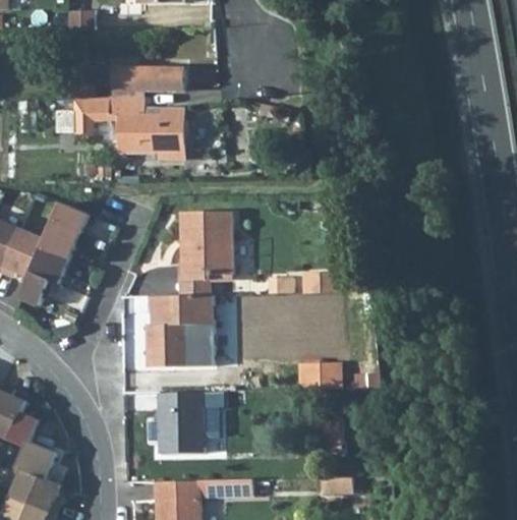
[(94,10),(68,11),(68,31),(95,30),(94,10)]
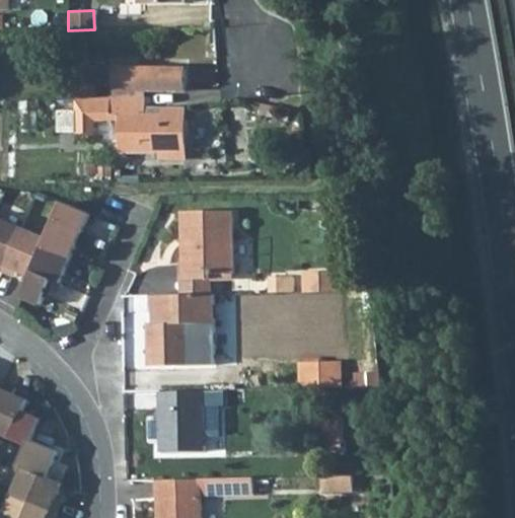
[(112,96),(140,97),(140,88),(180,89),(181,69),(113,68),(112,96)]
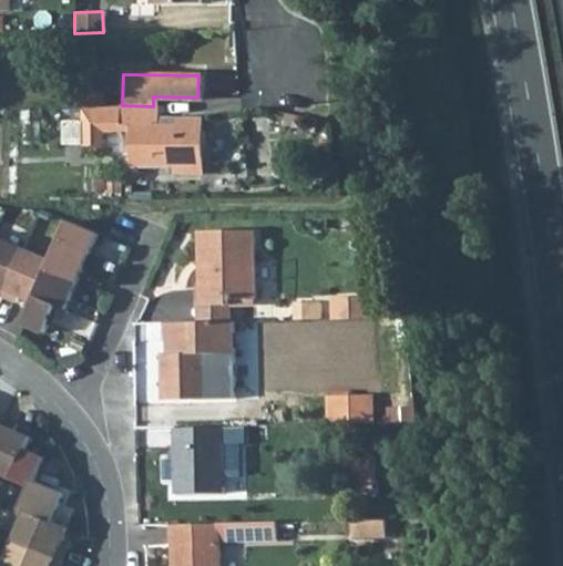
[(170,173),(198,173),(198,117),(174,117),(174,123),(155,123),(155,106),(153,106),(122,105),(122,111),(82,110),(82,144),(99,144),(99,130),(130,130),(130,166),(170,166),(170,173)]
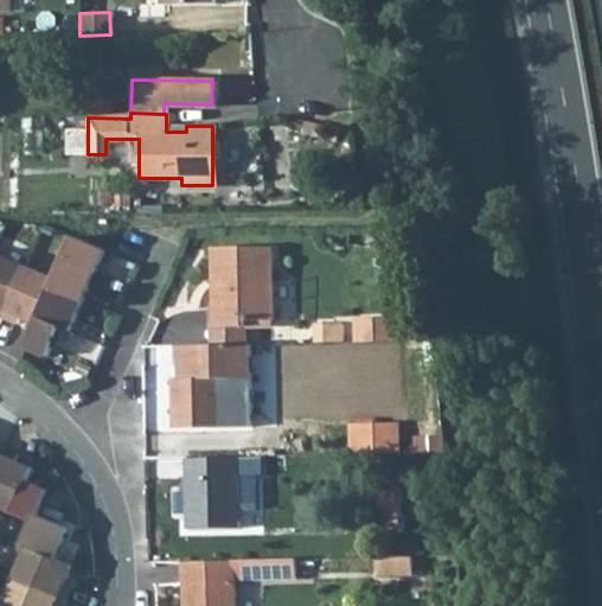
[(100,248),(69,235),(61,255),(91,268),(100,248)]
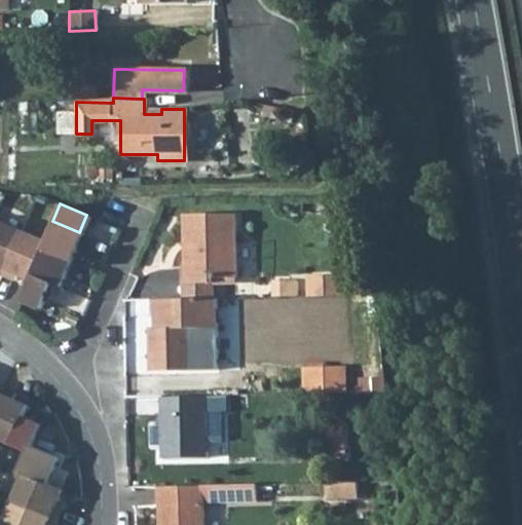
[(178,284),(210,283),(210,277),(233,277),(232,213),(180,214),(181,266),(178,266),(178,284)]
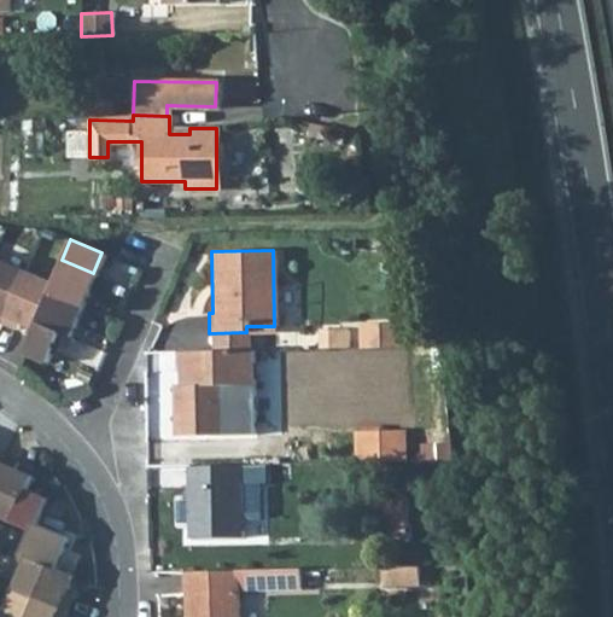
[(0,315),(21,268),(0,260),(0,315)]
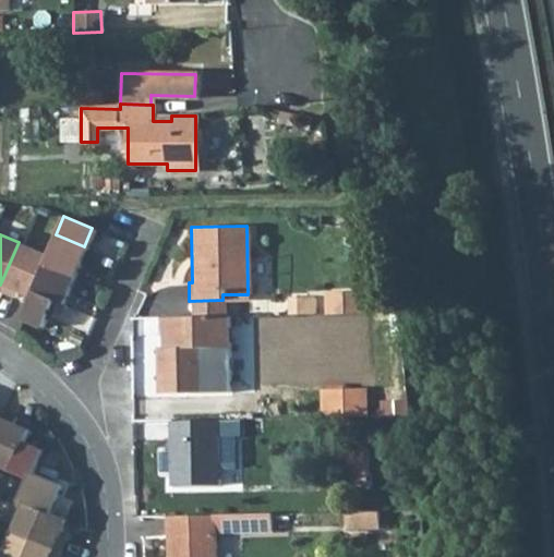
[(44,263),(72,275),(84,246),(56,234),(47,254),(44,263)]
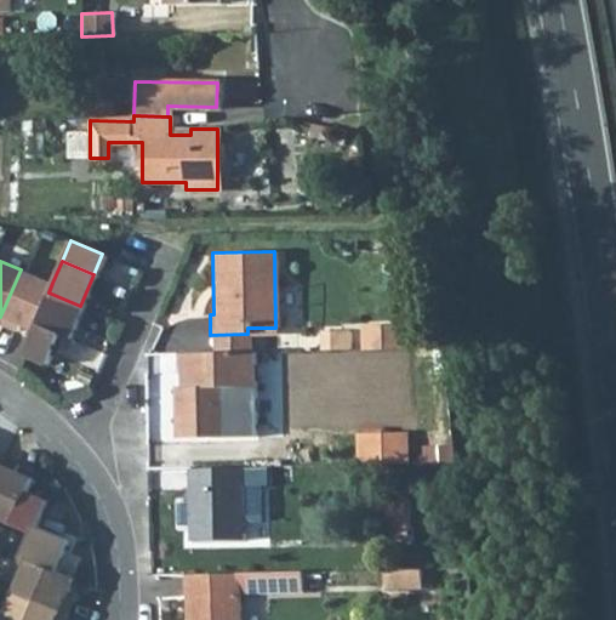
[(0,324),(12,329),(15,322),(32,329),(35,324),(49,293),(52,283),(21,269),(0,317),(0,324)]
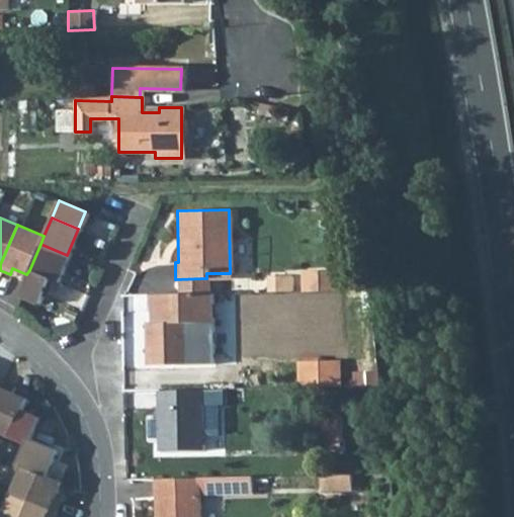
[(47,277),(55,281),(67,255),(40,244),(29,270),(47,277)]
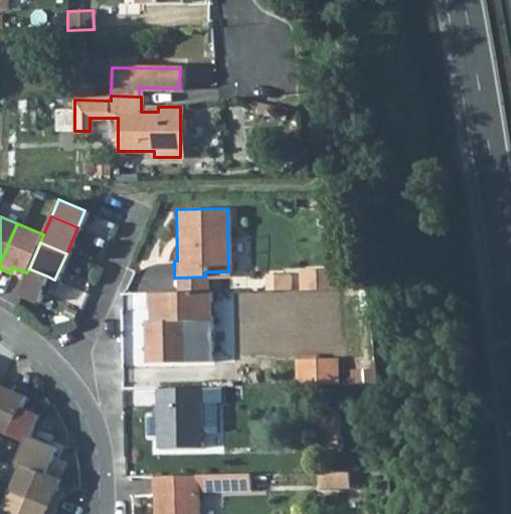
[(18,294),(35,302),(46,276),(29,269),(26,273),(18,294)]
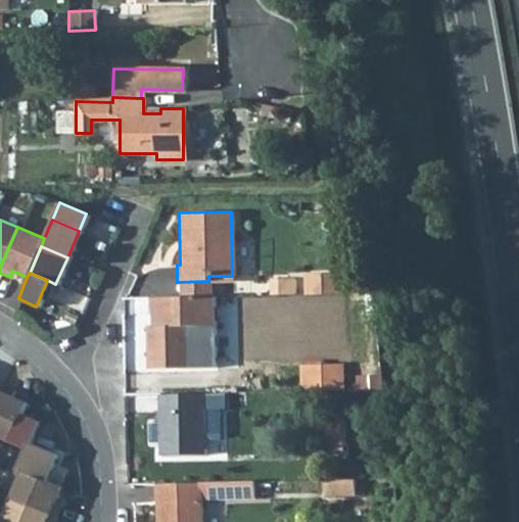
[(300,275),(301,295),(337,294),(336,274),(300,275)]
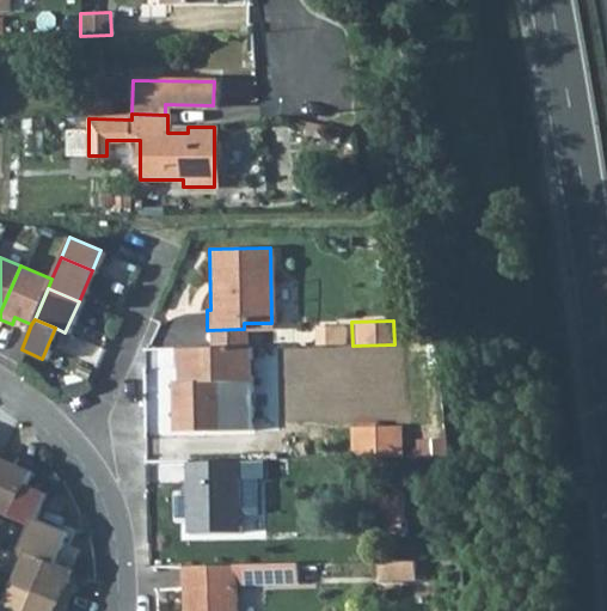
[(207,330),(208,348),(245,347),(244,331),(244,329),(207,330)]
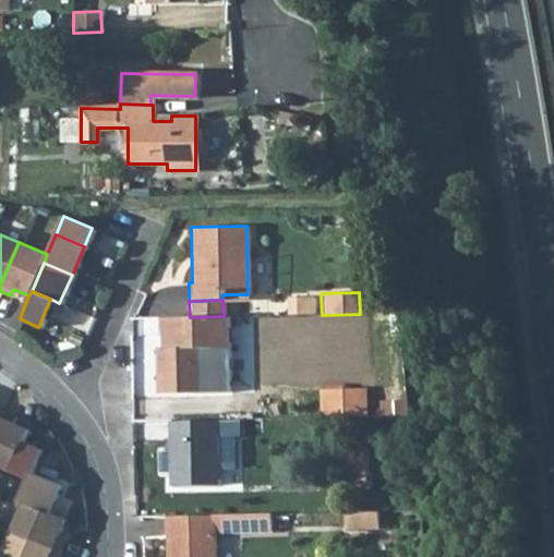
[(155,394),(200,392),(200,348),(226,348),(226,316),(224,316),(190,317),(157,317),(157,336),(166,336),(166,348),(154,348),(155,394)]
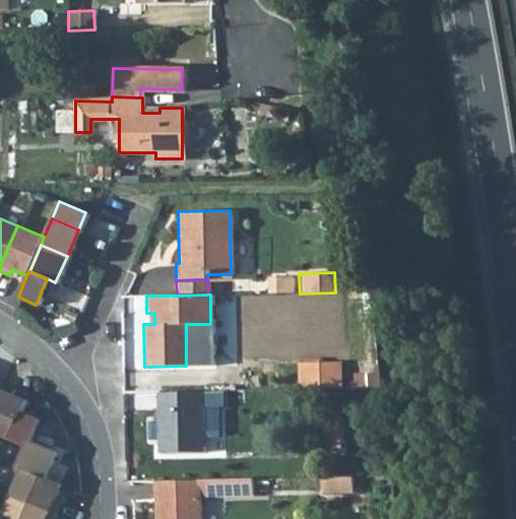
[(298,389),(318,388),(318,363),(298,364),(298,389)]
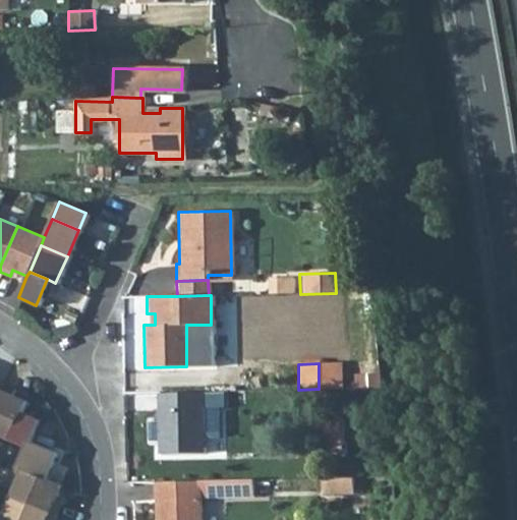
[(0,438),(8,442),(9,439),(20,413),(25,401),(11,395),(13,389),(1,384),(0,386),(0,438)]
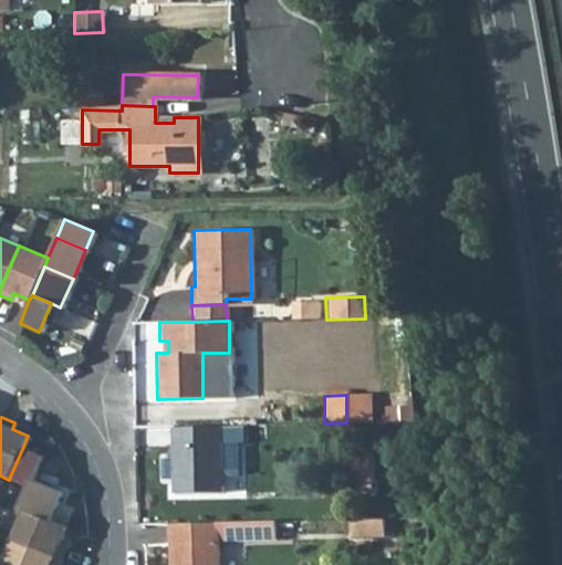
[(172,493),(220,492),(219,426),(170,427),(172,493)]
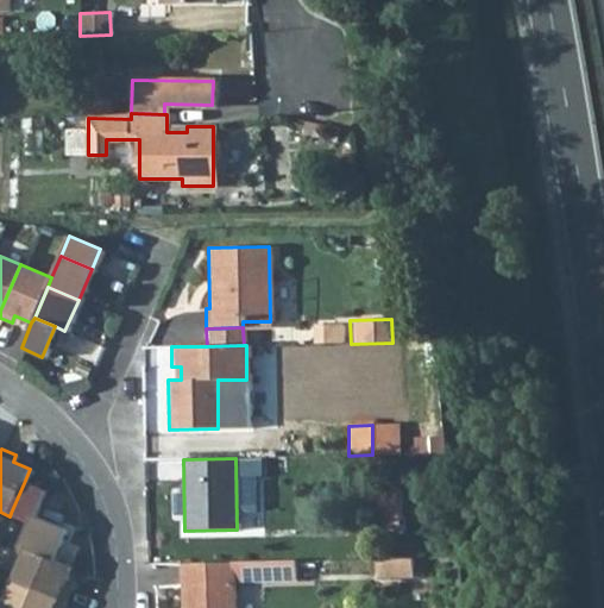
[(11,513),(31,522),(33,516),(44,491),(24,483),(11,513)]
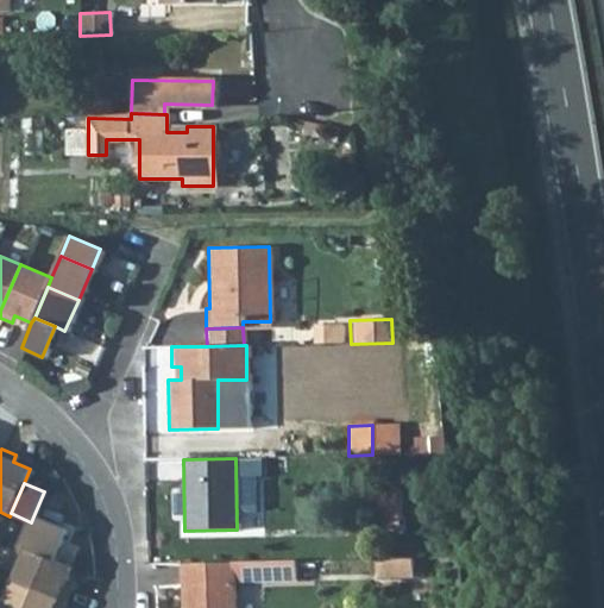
[(395,526),(391,488),(375,489),(377,528),(395,526)]
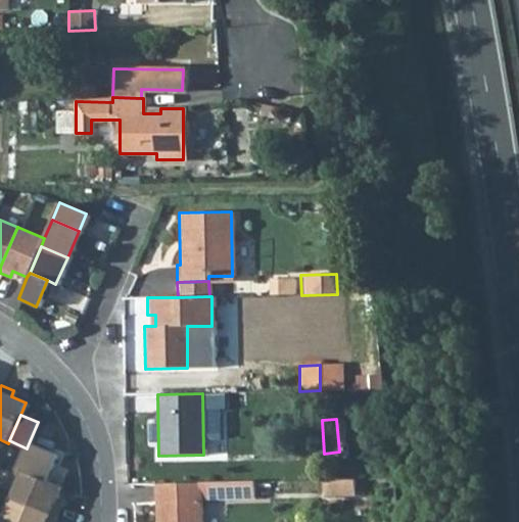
[(54,428),(40,422),(36,431),(50,437),(54,428)]
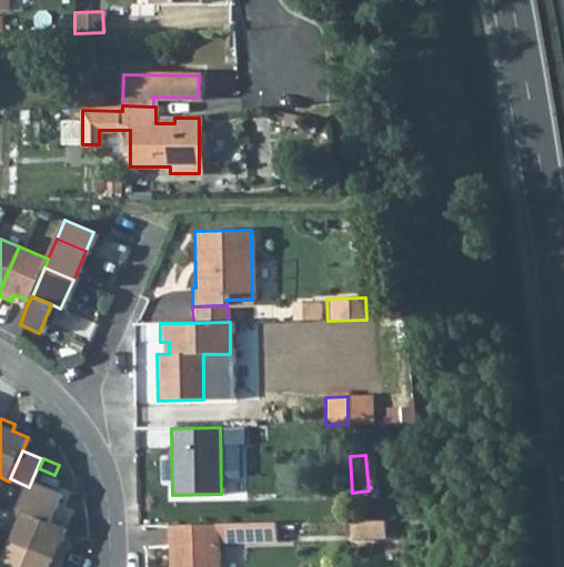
[(22,510),(49,522),(60,494),(31,482),(29,487),(19,509),(22,510)]
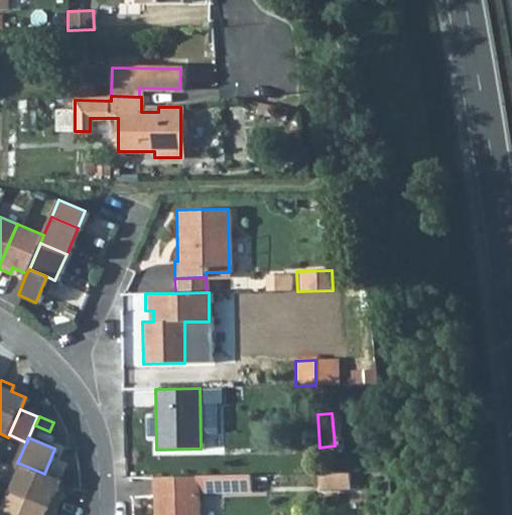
[(60,497),(54,495),(60,481),(44,474),(20,464),(9,490),(55,510),(60,497)]
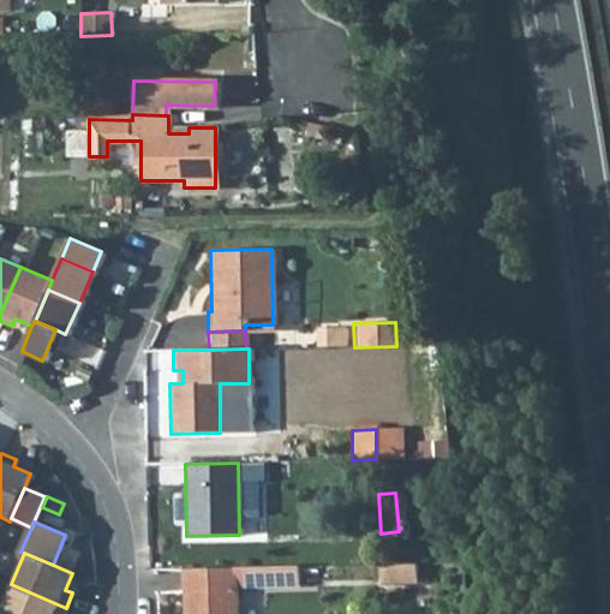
[(418,564),(381,564),(381,583),(418,583),(418,564)]
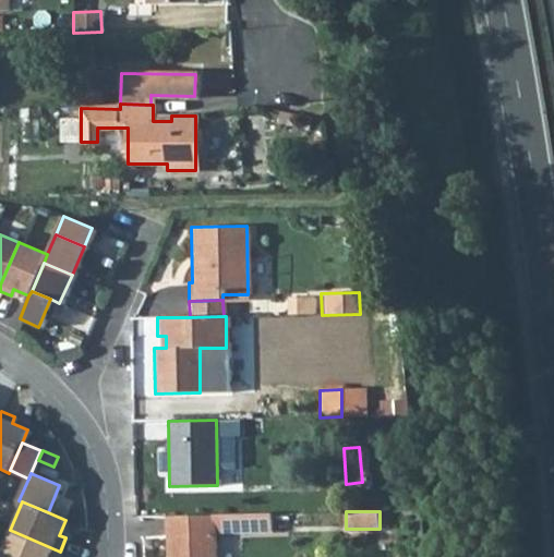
[(167,556),(213,556),(213,532),(212,513),(167,515),(167,556)]
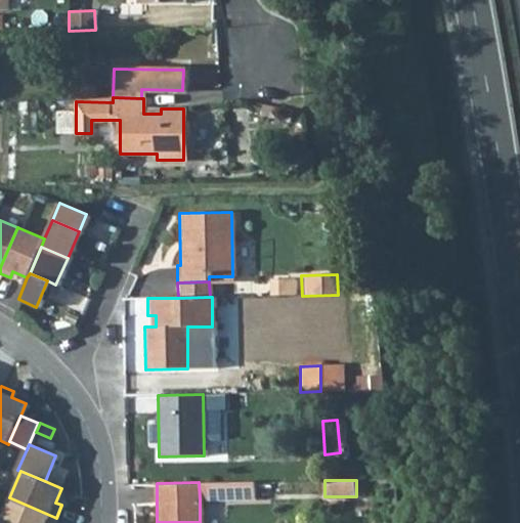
[(199,482),(200,499),(220,499),(219,482),(199,482)]
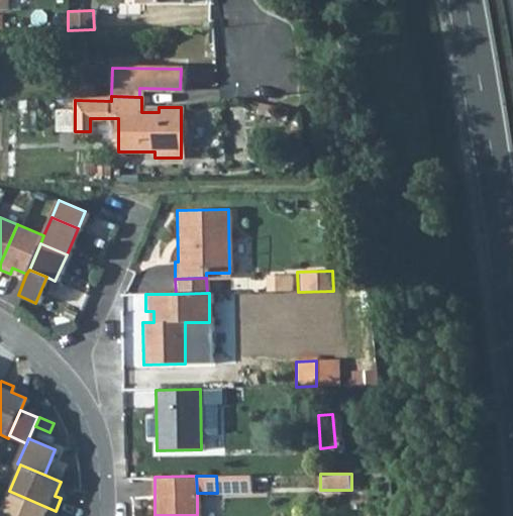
[(249,476),(216,476),(217,493),(250,492),(249,476)]
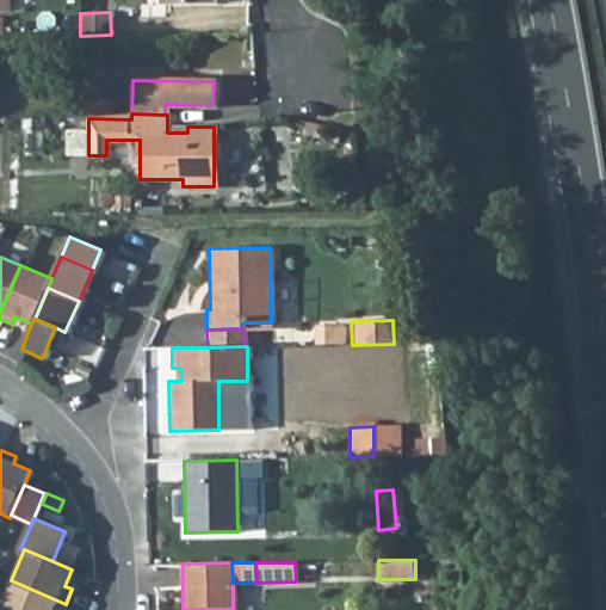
[(0,609),(62,609),(66,604),(11,580),(0,604),(0,609)]
